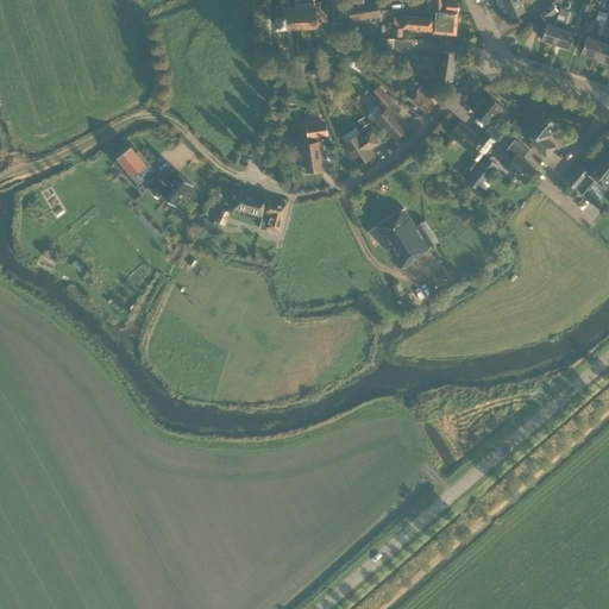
[(433,0),(433,19),(432,32),(432,33),(456,35),(458,12),(458,2),(456,2),(456,0),(447,0),(447,1),(446,1),(446,11),(444,11),(444,0),(433,0)]
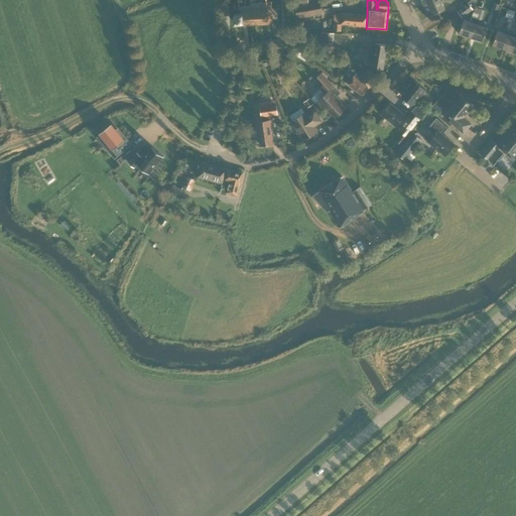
[(447,0),(436,0),(422,6),(427,16),(444,9),(441,3),(447,0)]
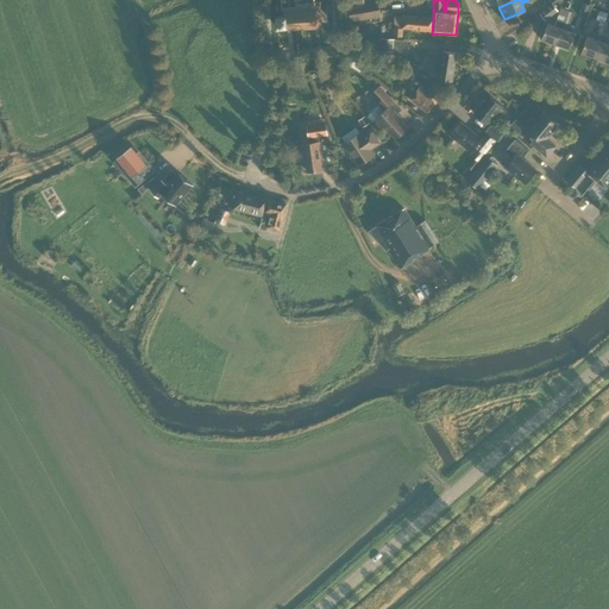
[(540,13),(553,2),(551,0),(542,0),(534,6),(540,13)]
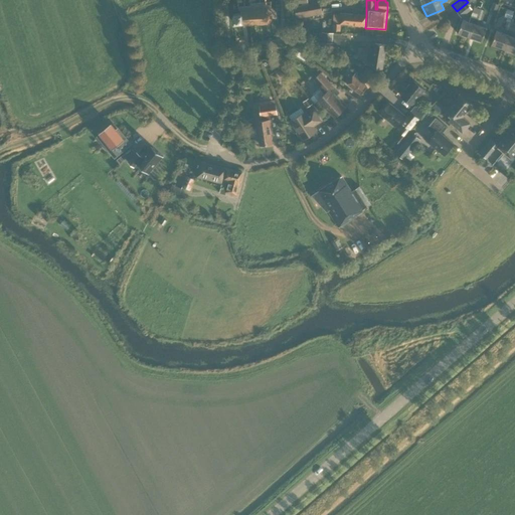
[(298,19),(323,14),(320,2),(296,7),(298,19)]
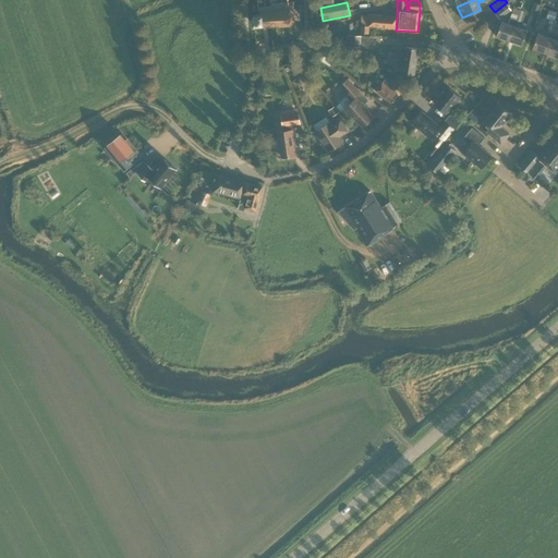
[(499,20),(511,10),(506,4),(495,13),(499,20)]
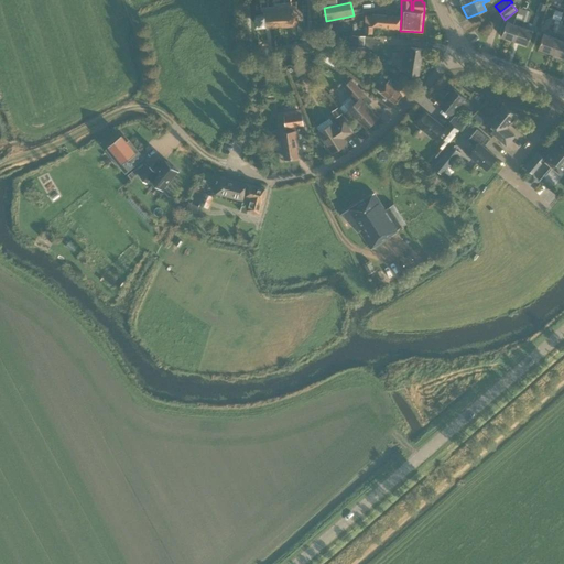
[(524,10),(518,8),(514,20),(521,22),(524,10)]
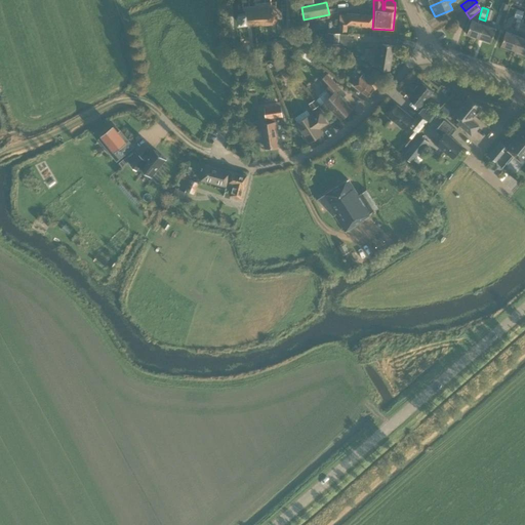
[(277,19),(276,12),(273,9),(245,11),(245,13),(237,14),(238,24),(246,23),(246,25),(248,25),(249,25),(251,25),(274,23),(277,19)]
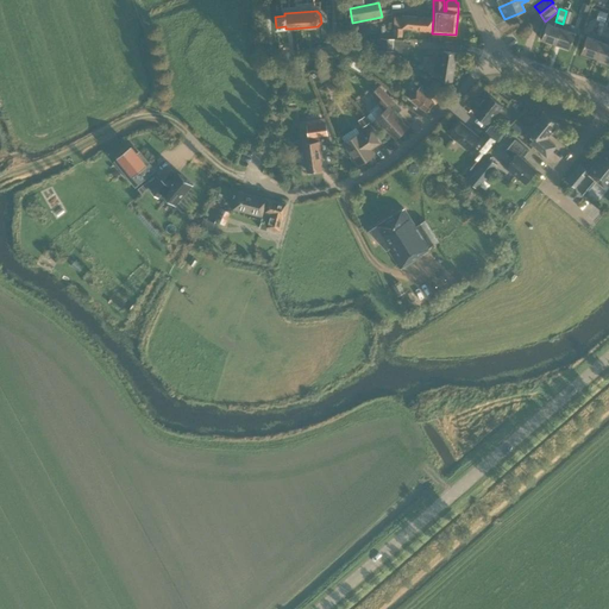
[(569,25),(573,13),(566,11),(563,24),(569,25)]
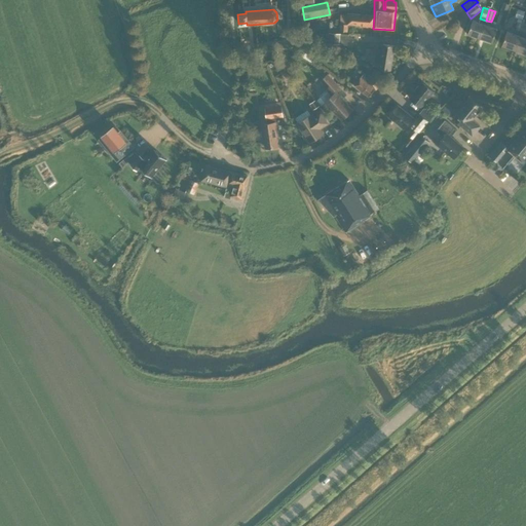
[(360,27),(373,28),(374,16),(347,13),(347,25),(360,26),(360,27)]
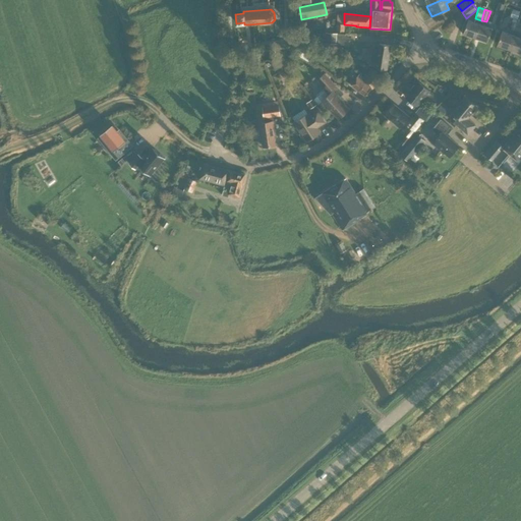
[(467,20),(463,34),(475,38),(479,24),(481,20),(475,18),(473,22),(467,20)]
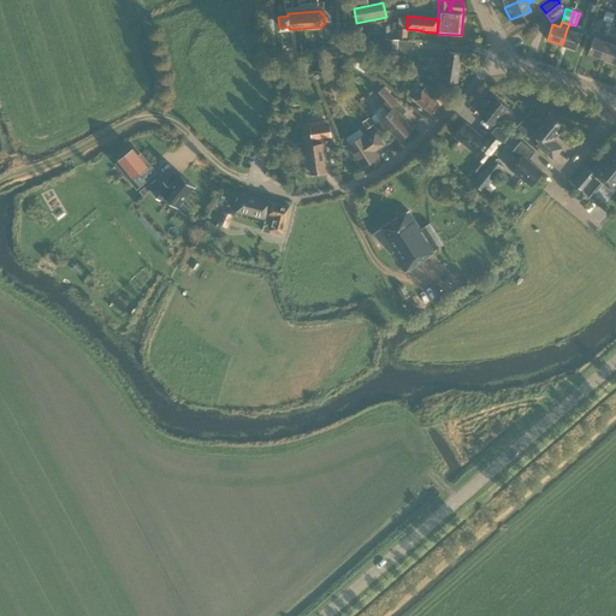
[(562,45),(576,49),(581,34),(578,33),(574,31),(575,25),(569,24),(567,29),(562,45)]
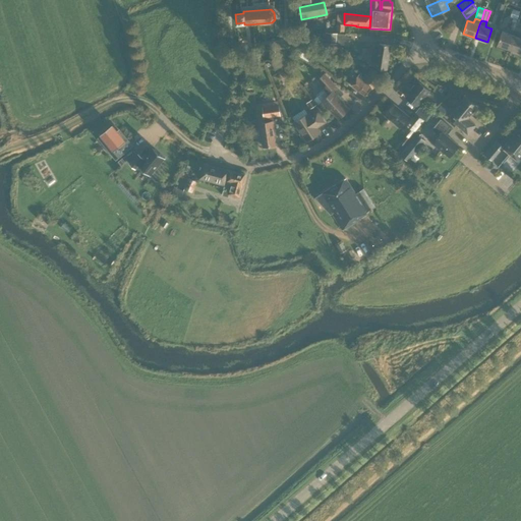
[(515,32),(518,23),(512,21),(509,30),(515,32)]
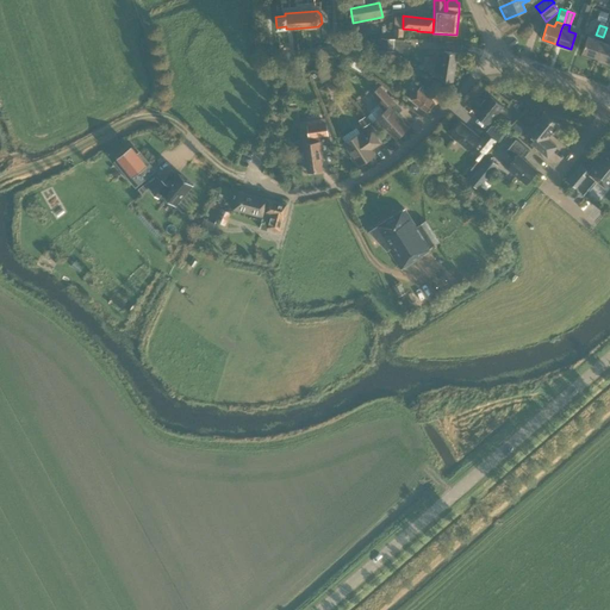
[(587,37),(582,53),(596,57),(602,42),(603,37),(596,35),(595,39),(587,37)]
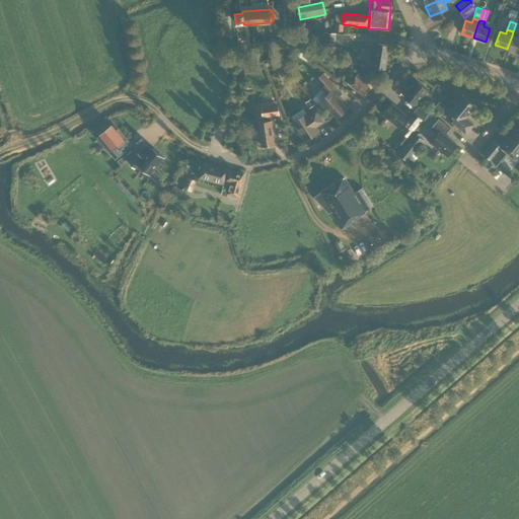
[(507,49),(518,53),(518,38),(517,38),(518,33),(513,31),(512,35),(507,49)]
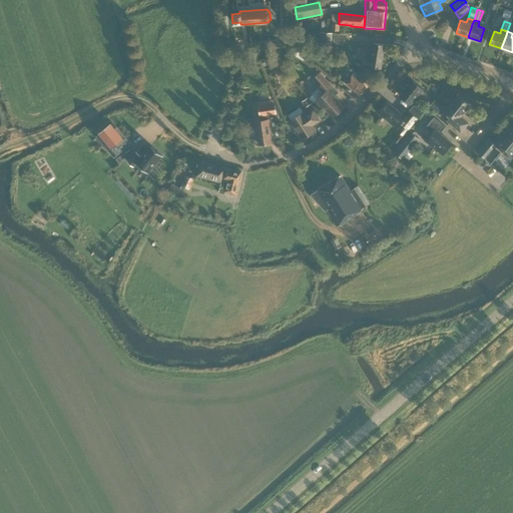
[(332,43),(333,33),(321,33),(320,42),(332,43)]
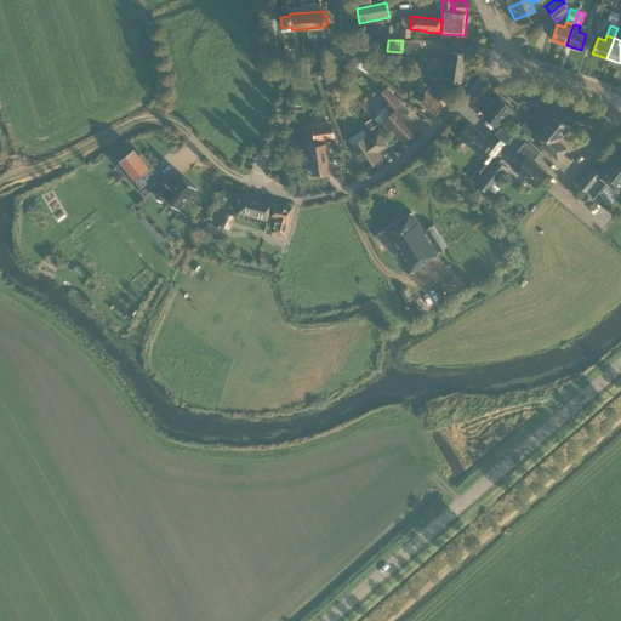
[(461,84),(466,55),(451,52),(451,53),(445,53),(440,78),(446,79),(446,81),(461,84)]
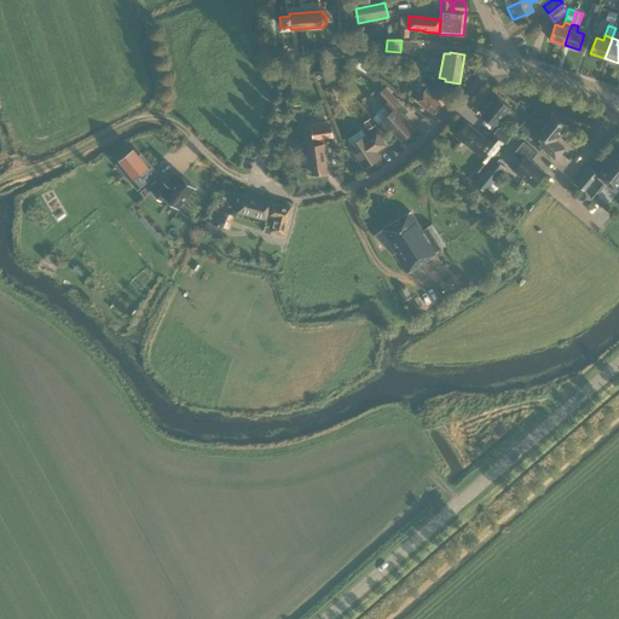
[(368,71),(371,64),(357,56),(352,63),(368,71)]
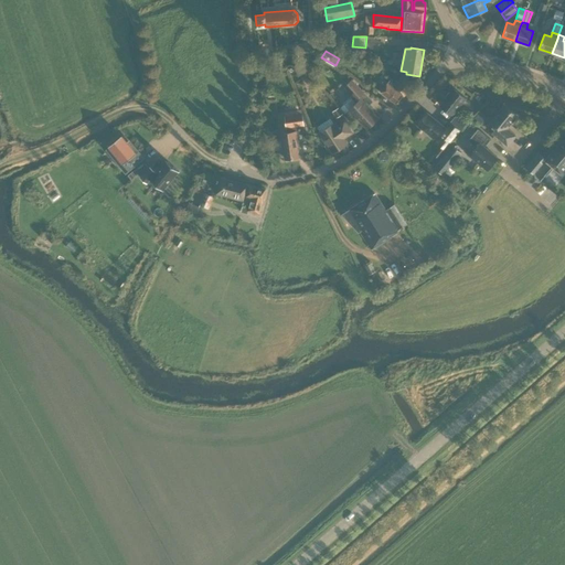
[(395,84),(390,80),(380,93),(396,104),(403,95),(404,96),(414,83),(403,74),(395,84)]
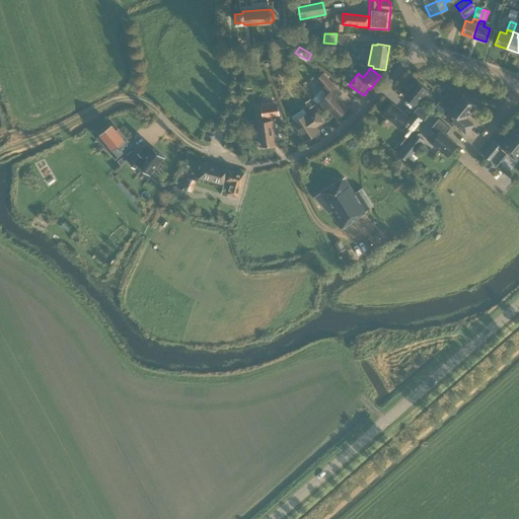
[(322,73),(315,80),(326,91),(334,85),(322,73)]
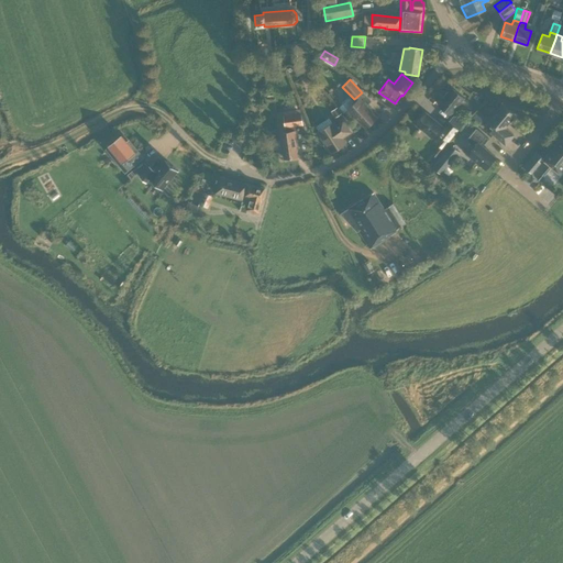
[(439,105),(451,114),(464,98),(452,88),(439,105)]
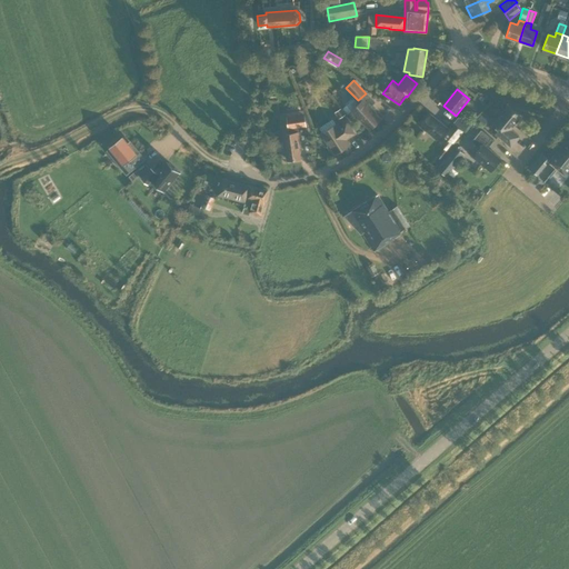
[(375,112),(363,99),(350,111),(362,123),(369,129),(380,119),(375,112)]
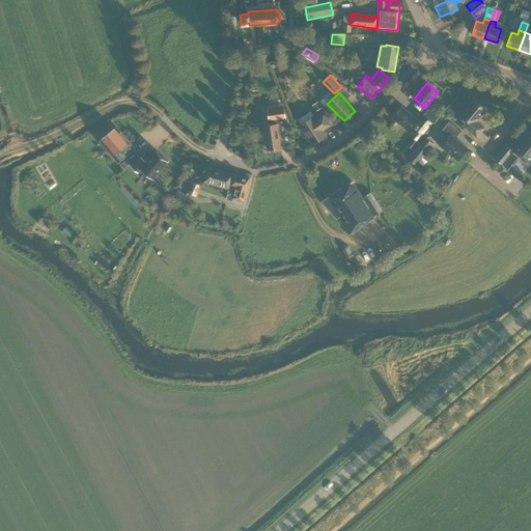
[(460,116),(469,122),(465,128),(477,137),(484,128),(477,121),(486,109),(474,100),(460,116)]
